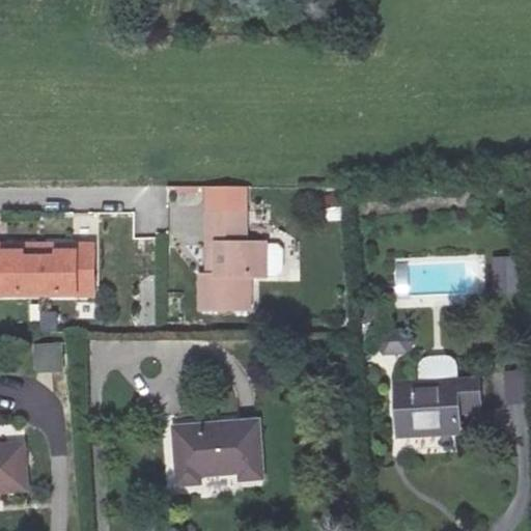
[(224,270),(208,268),(204,268),(203,303),(247,302),(247,270),(266,271),(267,240),(245,240),(245,207),(211,205),(210,238),(225,239),(224,270)]
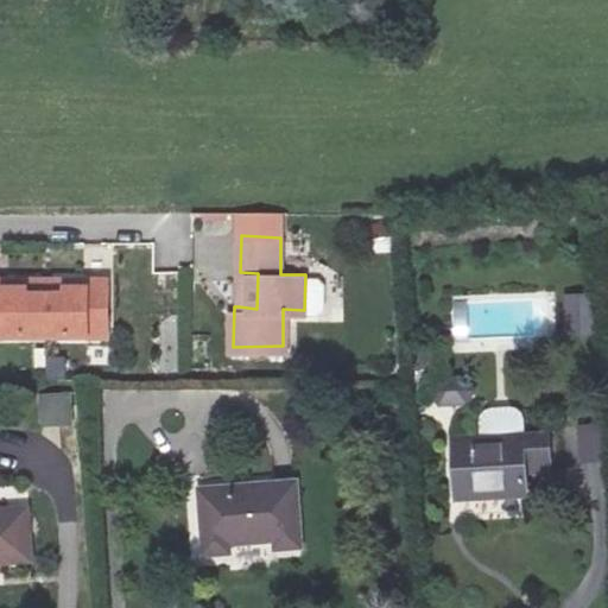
[(240,272),(239,306),(257,309),(258,273),(240,272)]
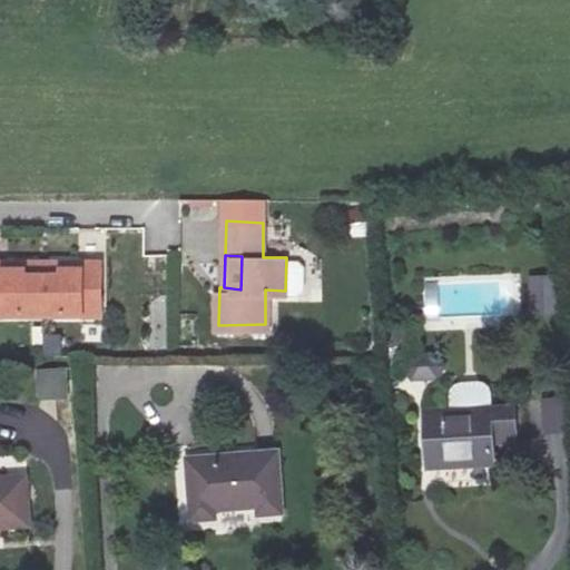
[(21,262),(0,262),(0,301),(1,301),(1,314),(79,314),(79,301),(98,300),(98,262),(59,262),(59,268),(21,269),(21,262)]
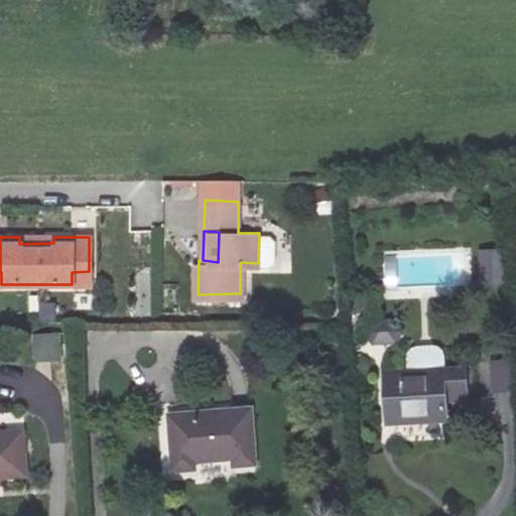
[(89,271),(72,272),(72,284),(89,284),(89,271)]
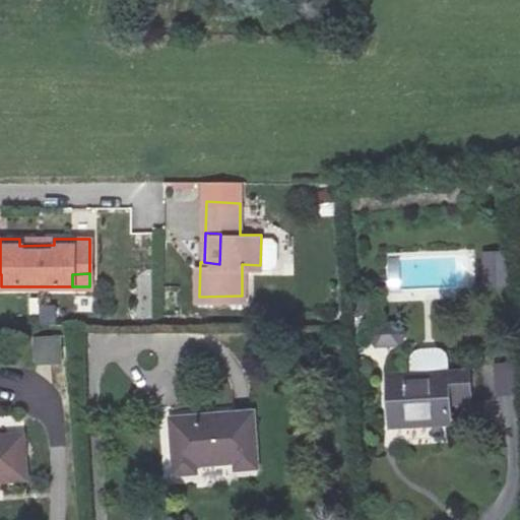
[(374,325),(372,296),(356,297),(361,348),(405,345),(403,323),(374,325)]
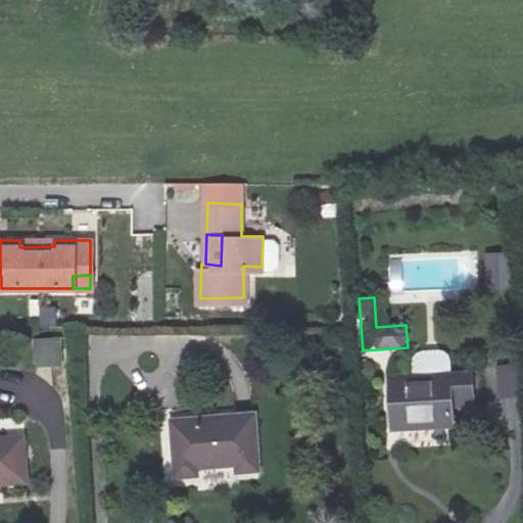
[(39,307),(41,328),(58,326),(55,305),(39,307)]
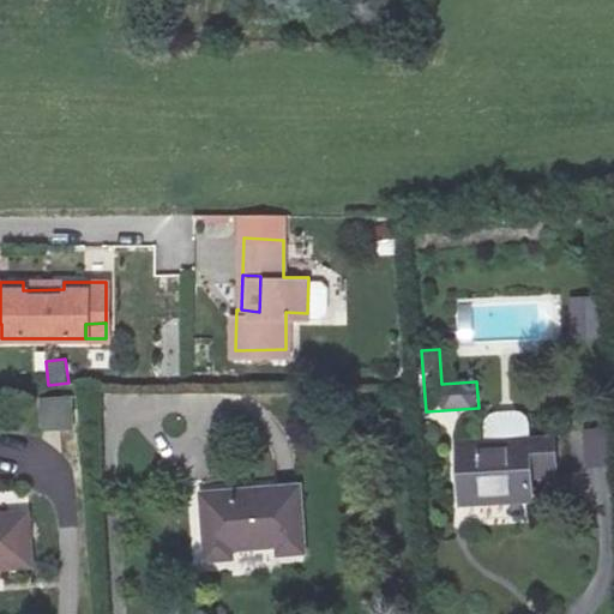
[(73,396),(38,397),(40,432),(76,429),(73,396)]
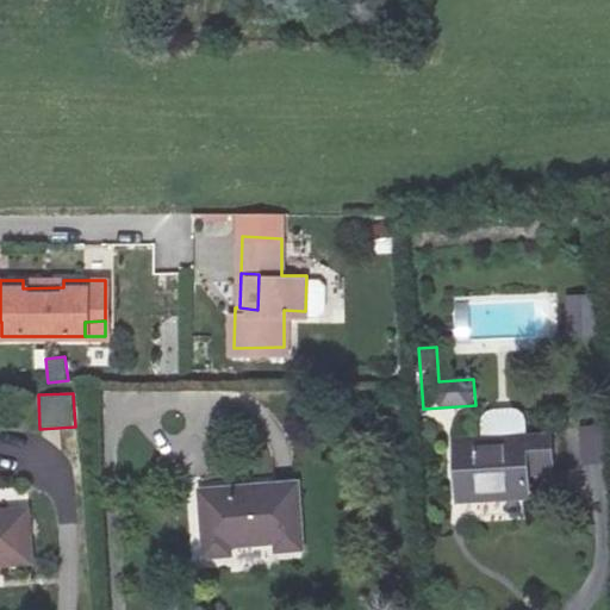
[(609,460),(607,427),(570,429),(572,462),(609,460)]
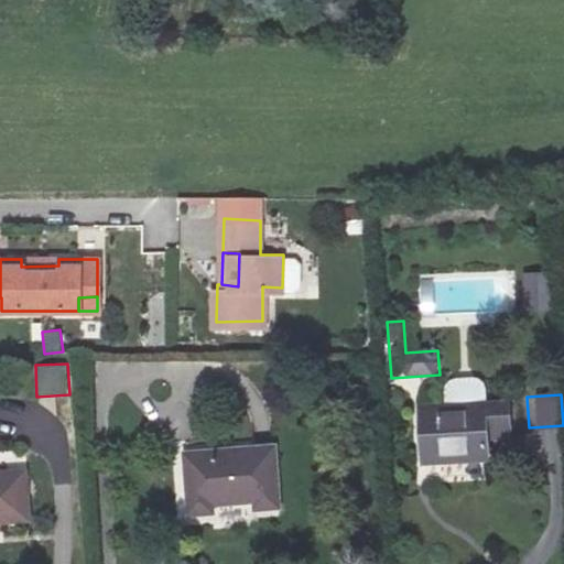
[(509,403),(422,410),(426,466),(490,463),(489,444),(512,442),(509,403)]
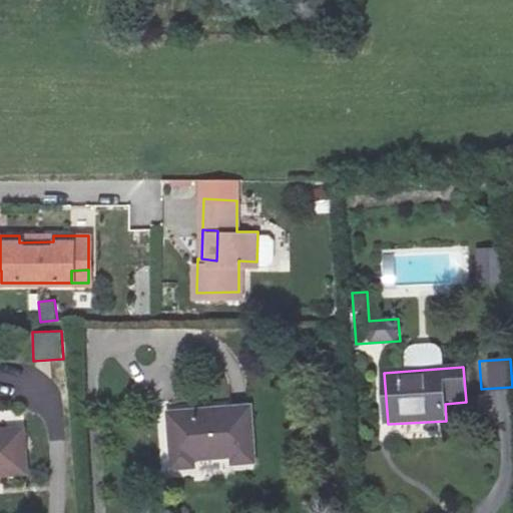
[(167,412),(170,470),(195,469),(194,458),(233,455),(234,464),(257,463),(252,408),(167,412)]
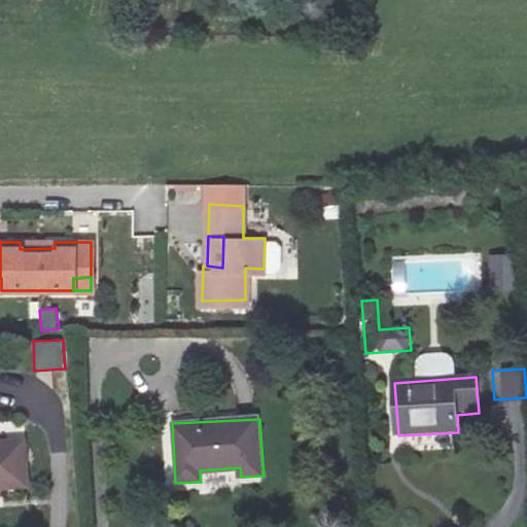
[(0,442),(0,488),(23,487),(20,441),(0,442)]
